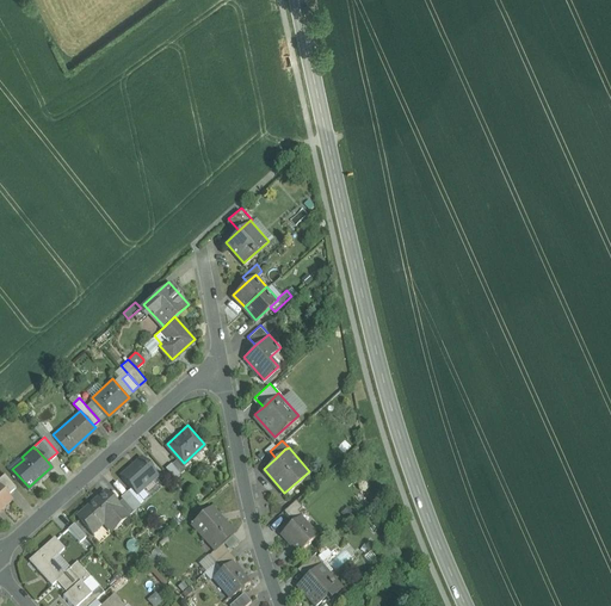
[(141,457),(122,474),(136,490),(155,474),(141,457)]
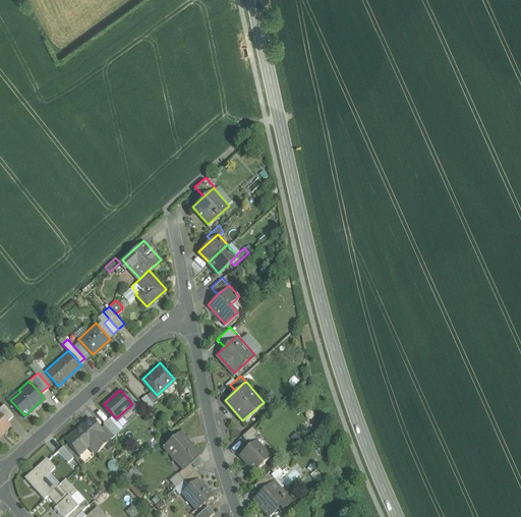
[(154,402),(146,393),(141,397),(150,406),(154,402)]
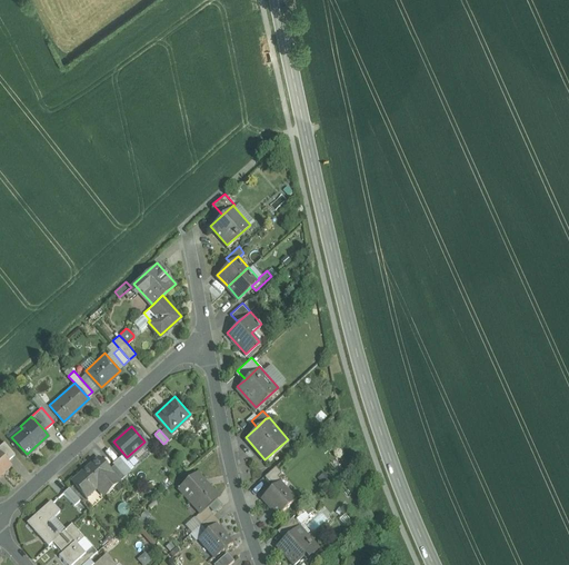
[(15,452),(5,439),(0,443),(0,450),(7,458),(15,452)]
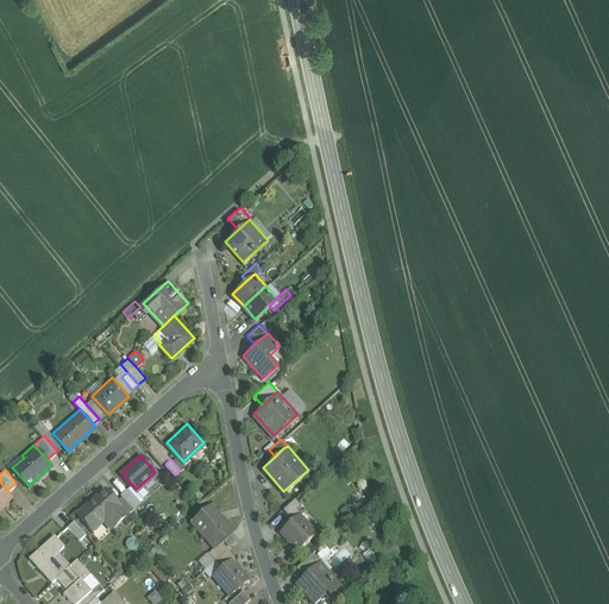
[(7,490),(0,482),(0,504),(11,495),(7,490)]
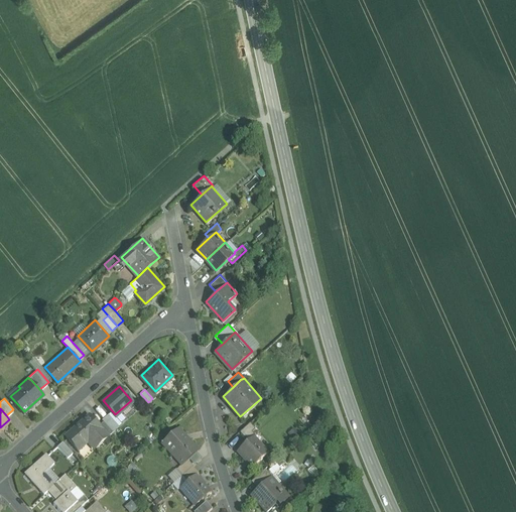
[(119,424),(108,412),(102,417),(103,419),(104,419),(113,429),(119,424)]
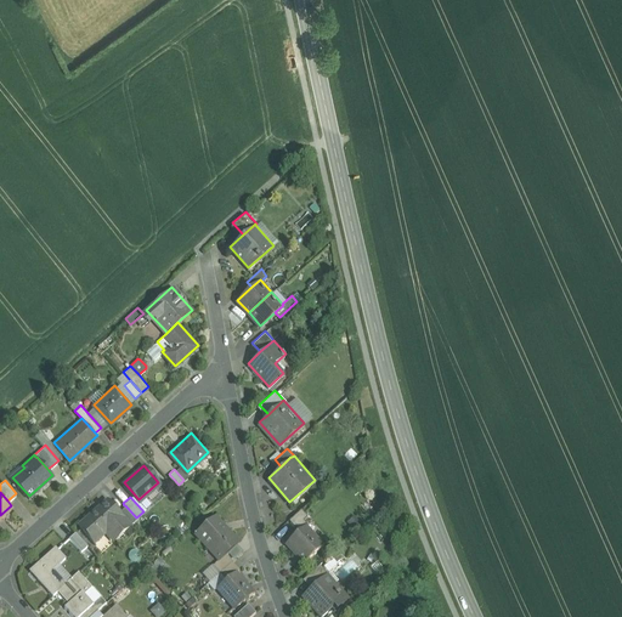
[(107,498),(79,524),(94,541),(109,526),(117,535),(130,524),(118,510),(107,498)]
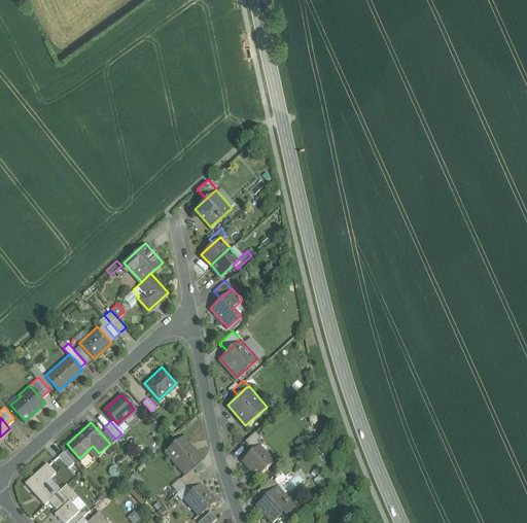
[(115,439),(106,428),(105,428),(100,432),(110,444),(115,439)]
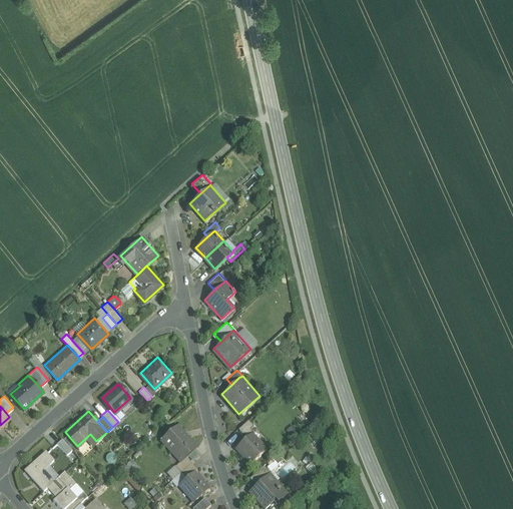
[(248,418),(237,427),(242,433),(253,423),(248,418)]
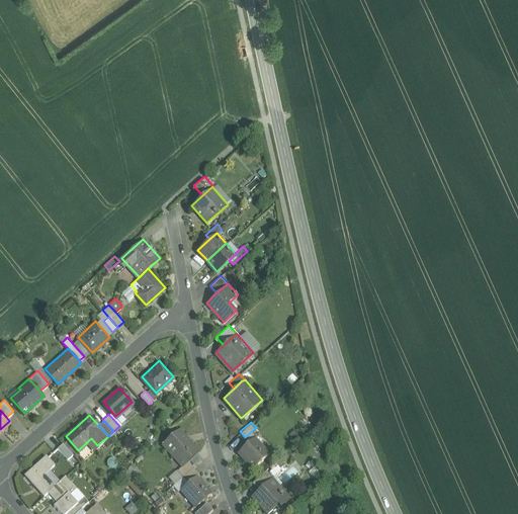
[(198,450),(179,428),(163,442),(182,464),(187,459),(188,459),(198,450)]
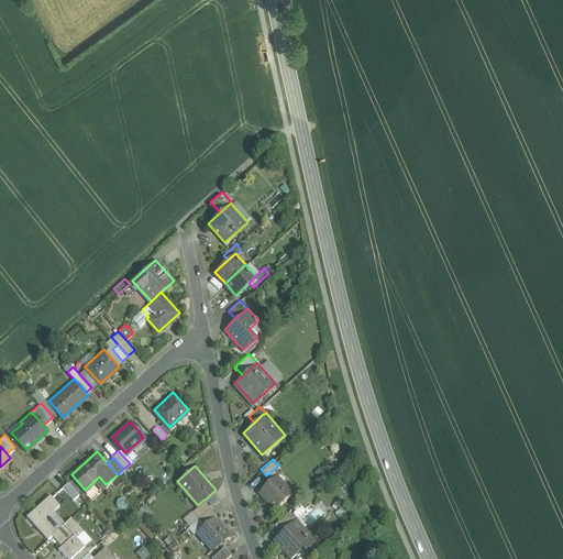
[(293,491),(276,473),(258,490),(267,500),(268,499),(276,506),(293,491)]
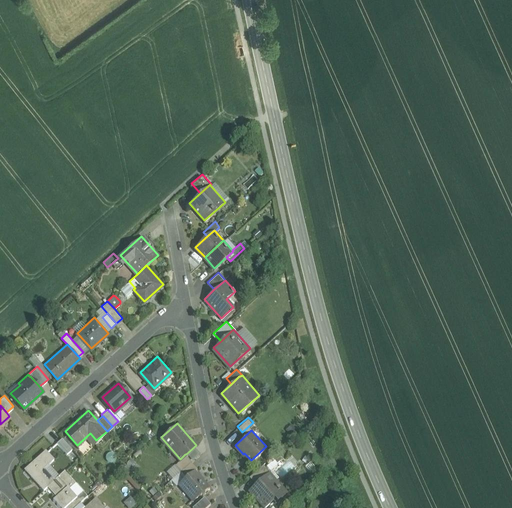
[(72,448),(62,436),(56,442),(66,453),(72,448)]
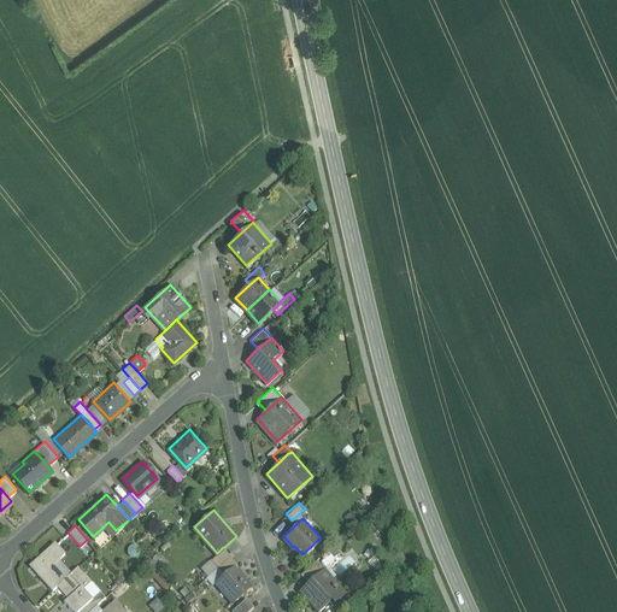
[(54,541),(30,563),(53,588),(57,584),(65,576),(53,562),(64,552),(54,541)]
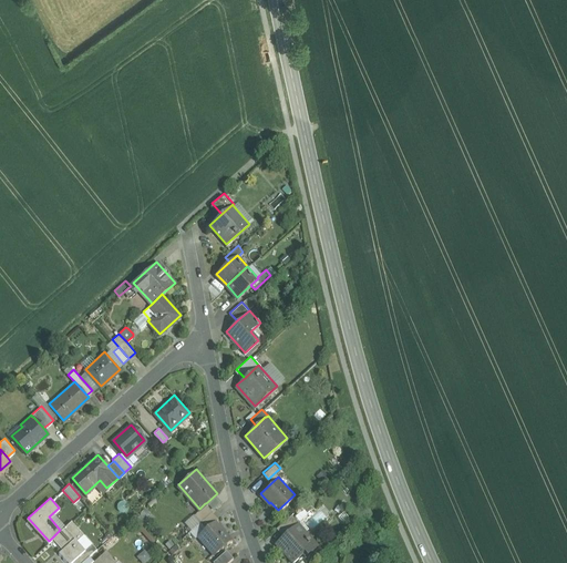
[(206,503),(205,503),(199,509),(194,514),(199,521),(212,510),(206,503)]
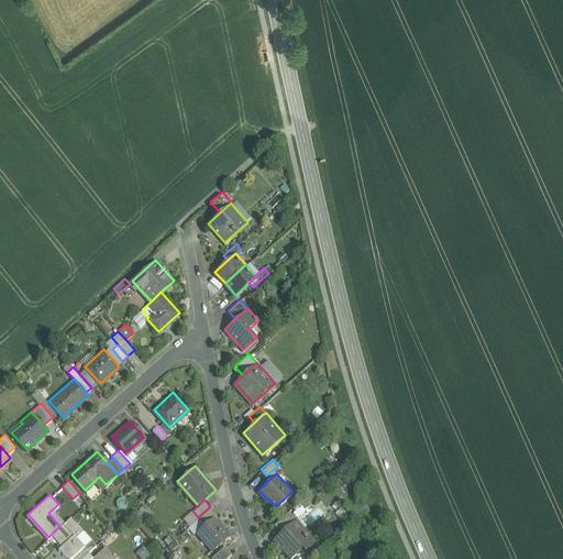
[(210,506),(198,517),(205,524),(212,516),(213,516),(217,514),(210,506)]
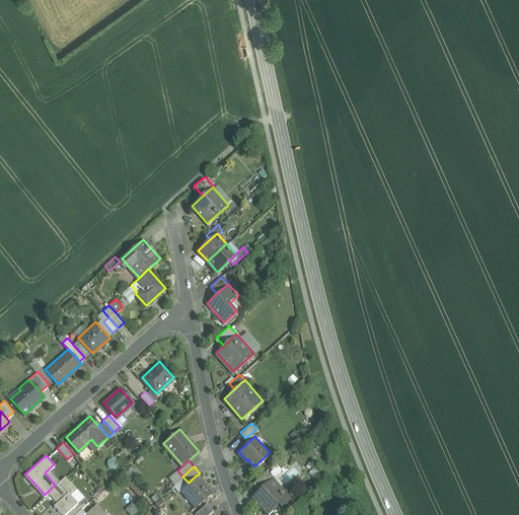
[(267,469),(252,482),(258,490),(272,479),(273,479),(274,477),(267,469)]
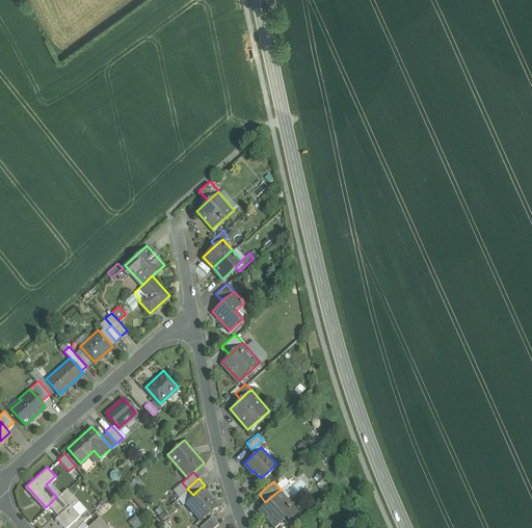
[(67,487),(56,497),(49,504),(58,515),(55,518),(63,527),(64,527),(68,526),(80,515),(79,515),(72,506),(79,500),(67,487)]
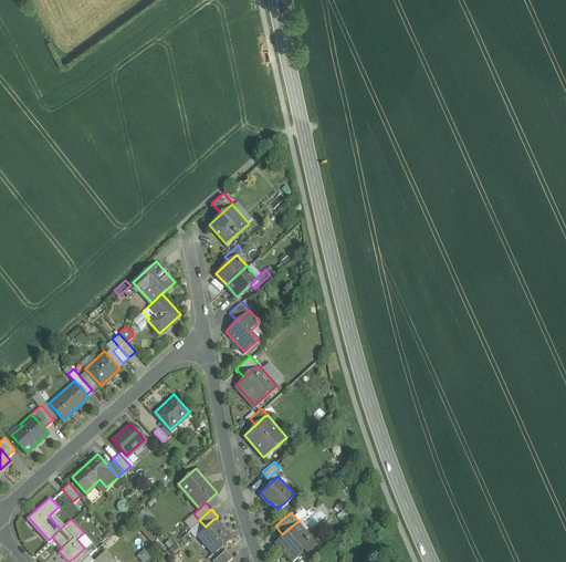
[(215,519),(213,519),(206,527),(198,533),(208,543),(207,544),(212,551),(220,544),(221,545),(230,538),(215,519)]
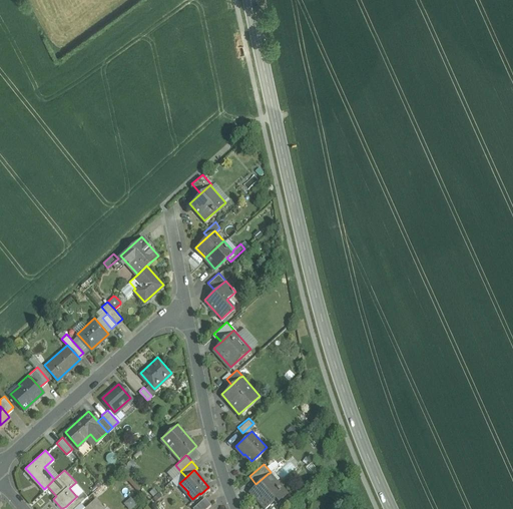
[(255,484),(249,490),(265,507),(275,498),(278,502),(279,502),(273,495),(280,489),(279,489),(281,487),(282,488),(282,487),(270,473),(269,473),(255,484)]
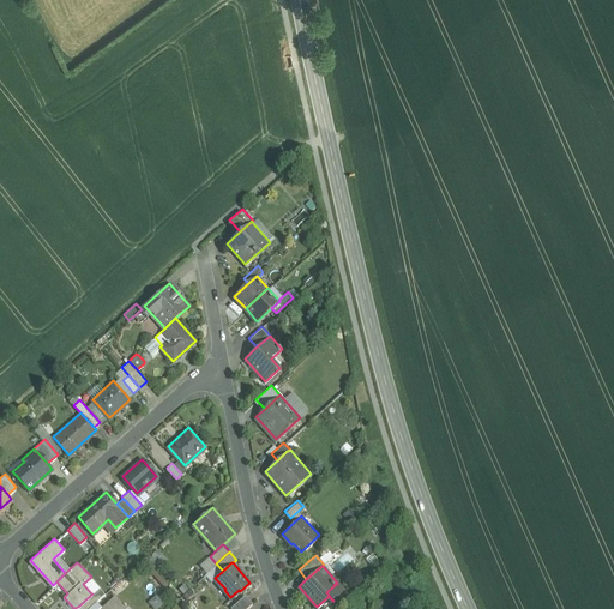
[(91,577),(83,584),(91,594),(98,586),(91,577)]
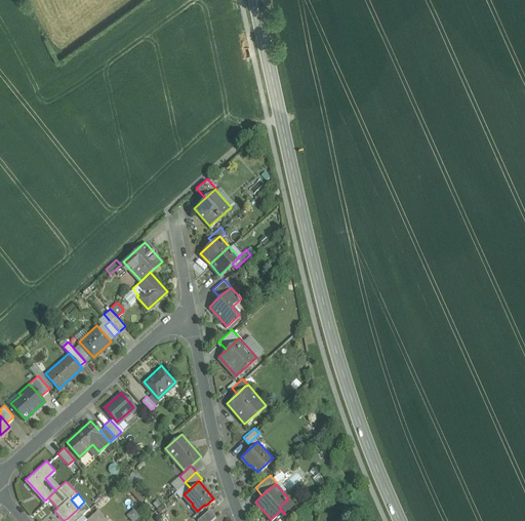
[(84,502),(78,508),(79,508),(67,519),(69,520),(73,520),(74,520),(82,513),(89,507),(84,502)]
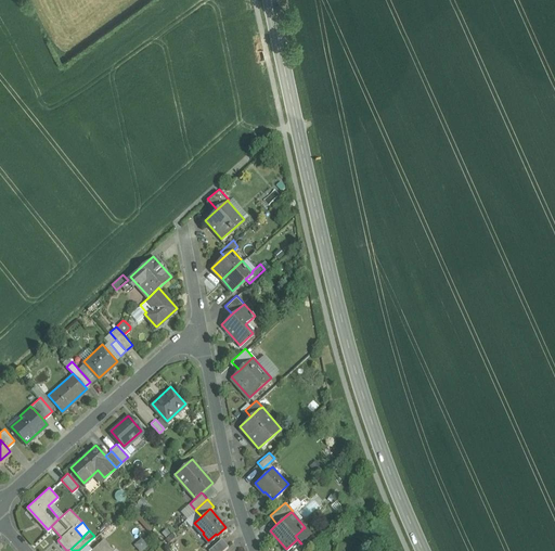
[(133,541),(140,549),(147,541),(141,534),(133,541)]
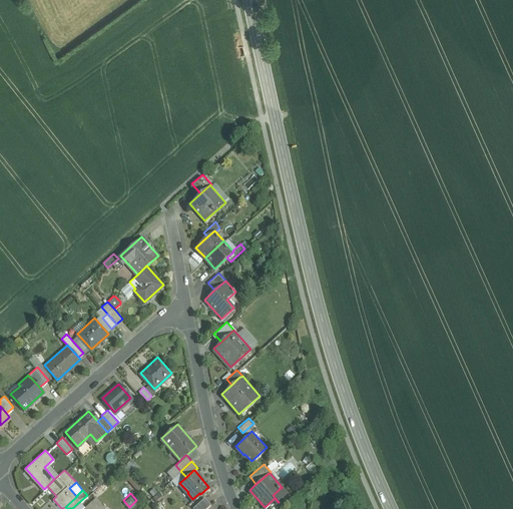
[(84,506),(81,508),(109,508),(107,506),(105,507),(96,496),(84,506)]
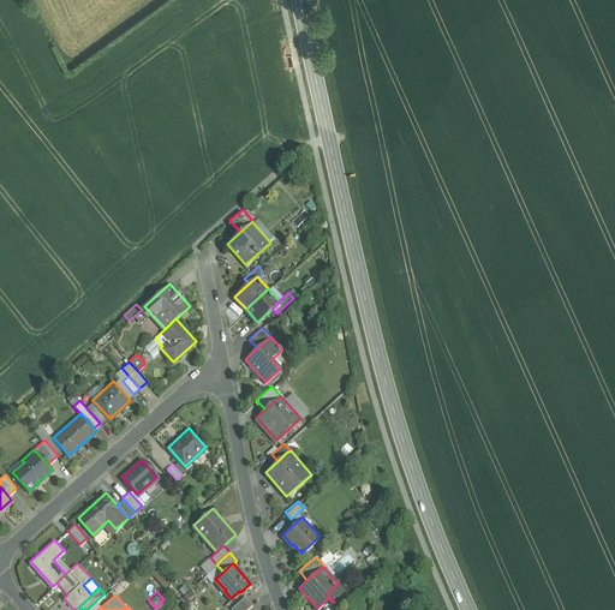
[(245,594),(231,608),(233,609),(244,609),(252,603),(245,594)]
